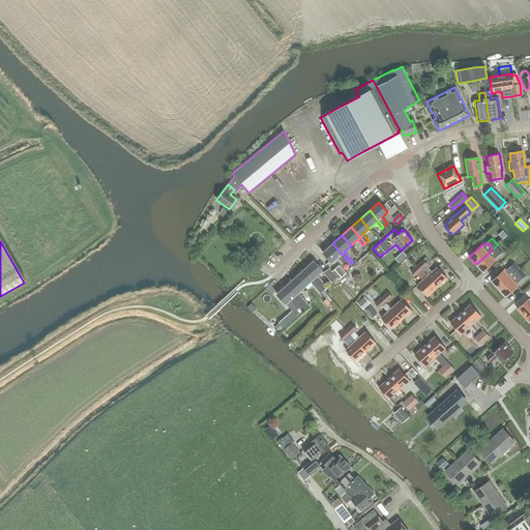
[(349,266),(351,264),(332,243),(323,253),(332,262),(337,257),(343,263),(345,261),(349,266)]
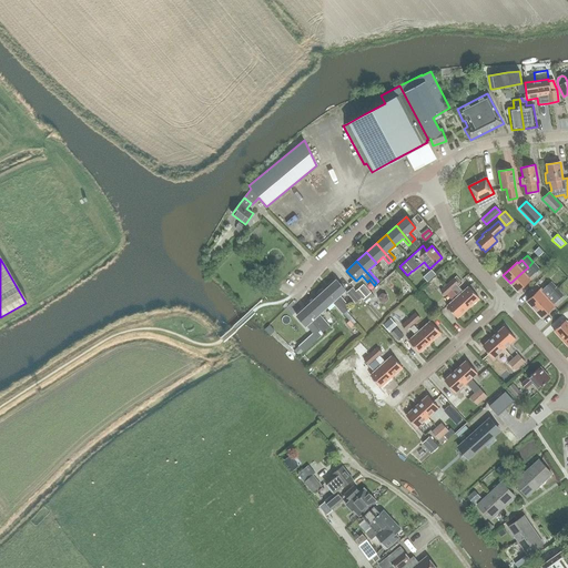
[(531,279),(529,276),(534,273),(534,274),(539,269),(533,262),(528,267),(524,271),(510,283),(517,291),(529,281),(529,280),(531,279)]
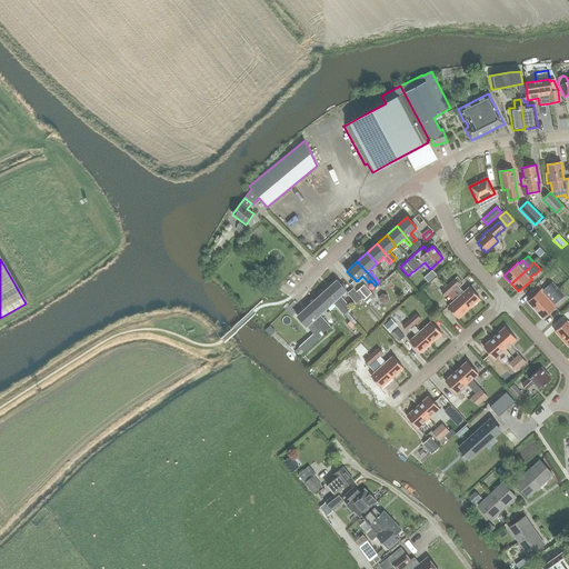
[(347,310),(351,307),(340,296),(347,290),(338,279),(328,288),(347,310)]
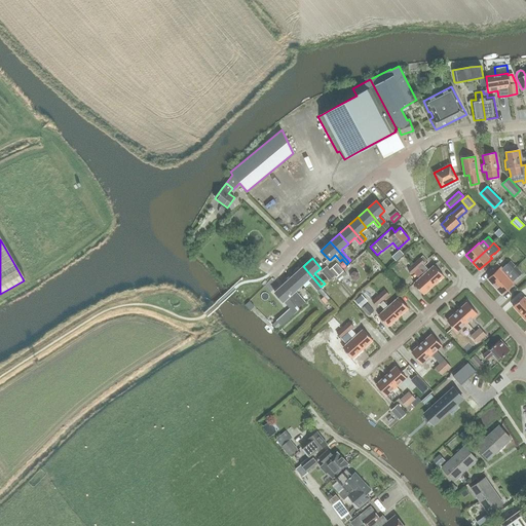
[(434,265),(427,271),(422,265),(424,263),(420,258),(414,263),(418,268),(423,274),(434,286),(444,276),(434,265)]
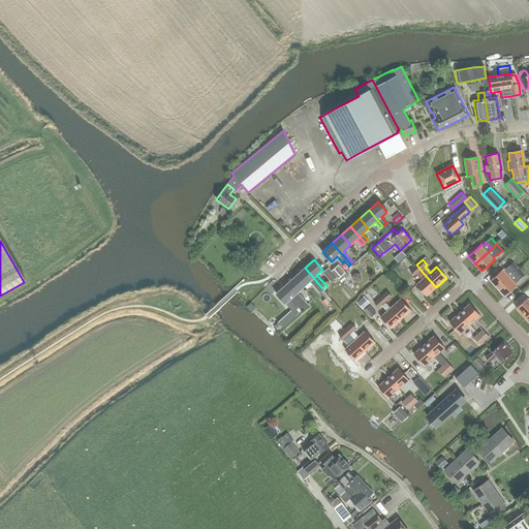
[(514,274),(519,269),(514,261),(507,267),(514,274)]
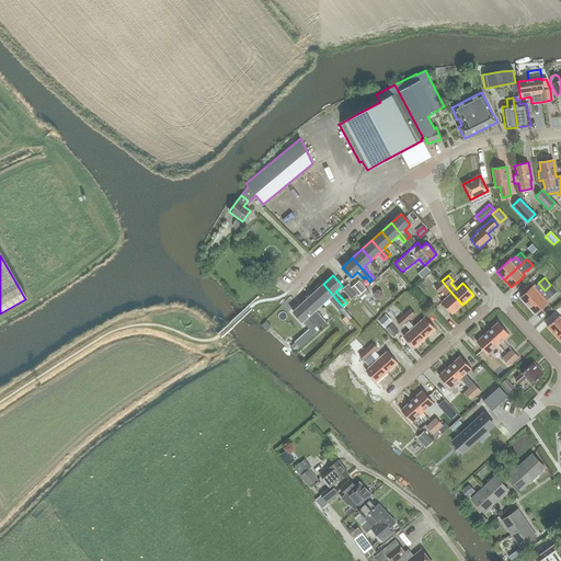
[(357,294),(356,295),(359,298),(365,294),(366,295),(369,293),(358,281),(351,287),(357,294)]
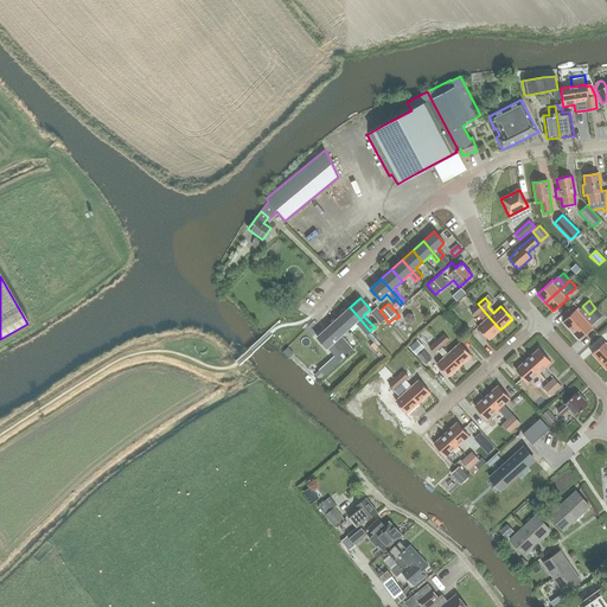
[(475,317),(483,310),(478,304),(470,311),(475,317)]
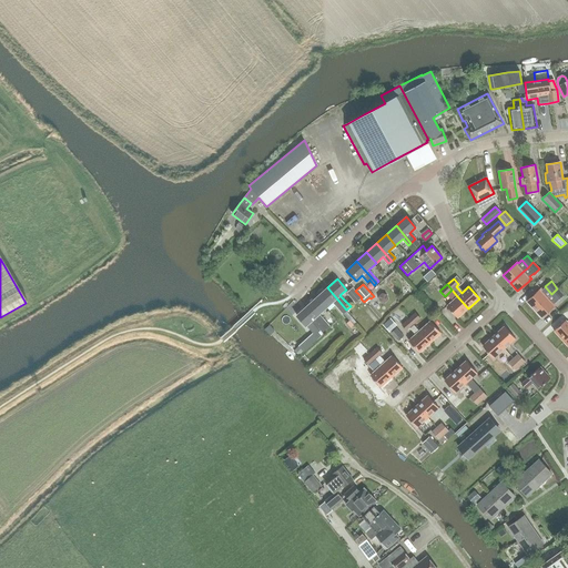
[(527,301),(534,310),(548,296),(551,294),(545,286),(541,290),(540,288),(538,290),(527,301)]
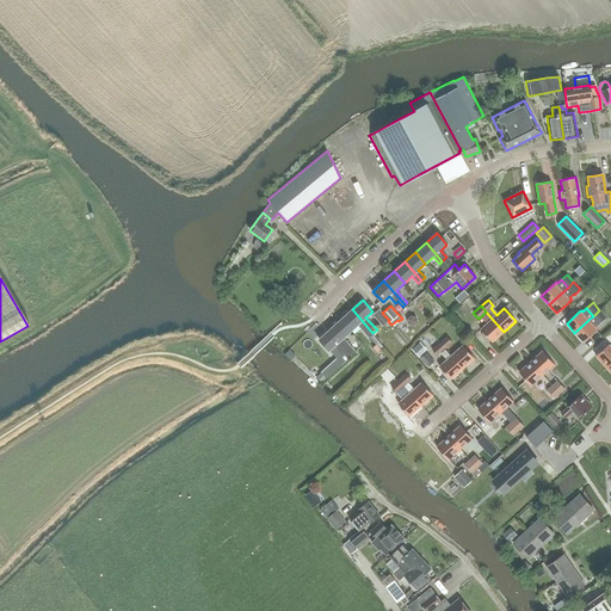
[(370,337),(372,333),(352,309),(341,319),(351,331),(358,323),(370,337)]
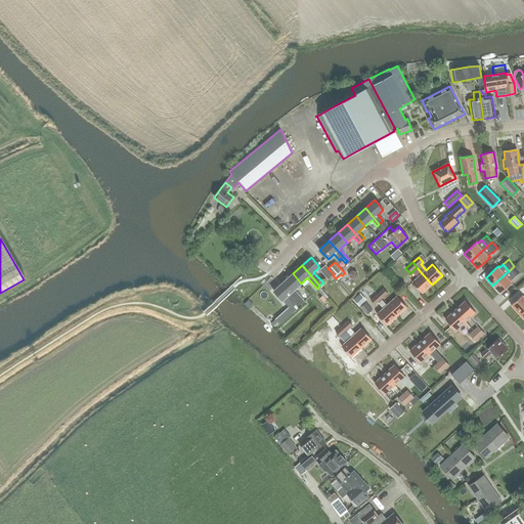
[(328,279),(333,275),(334,274),(328,268),(324,265),(319,270),(328,279)]
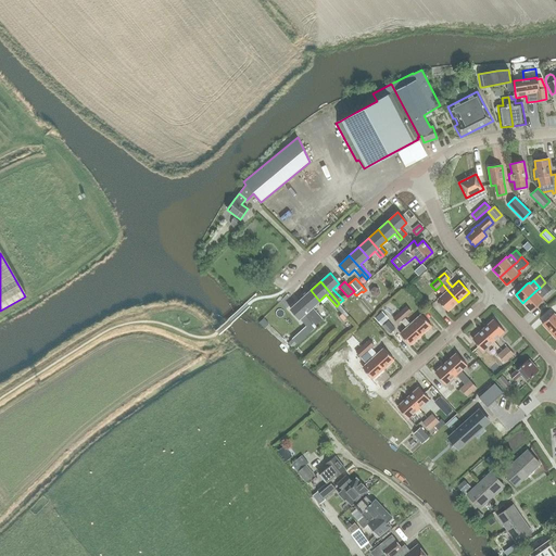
[(544,299),(542,297),(545,293),(552,289),(545,282),(540,288),(542,290),(539,293),(536,290),(522,303),(530,311),(542,301),(542,300),(544,299)]
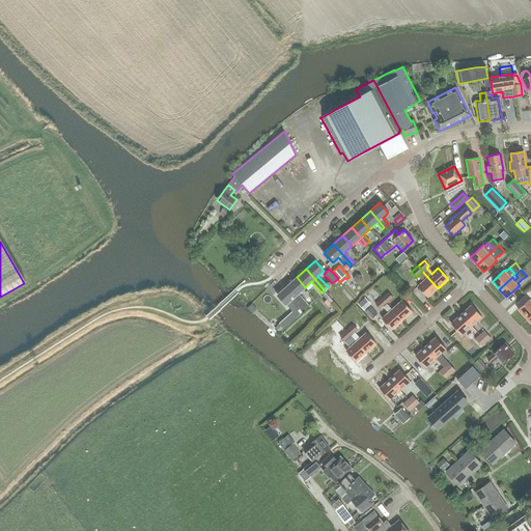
[(362,275),(357,274),(354,277),(355,282),(359,283),(363,280),(362,275)]
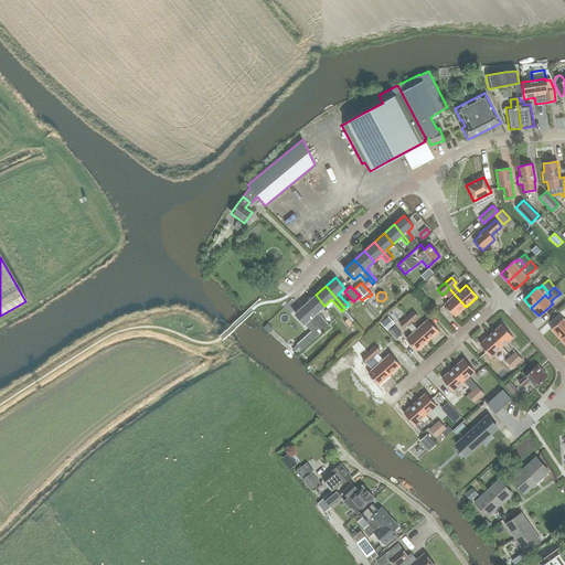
[(318,311),(324,306),(316,295),(306,304),(326,326),(328,323),(318,311)]
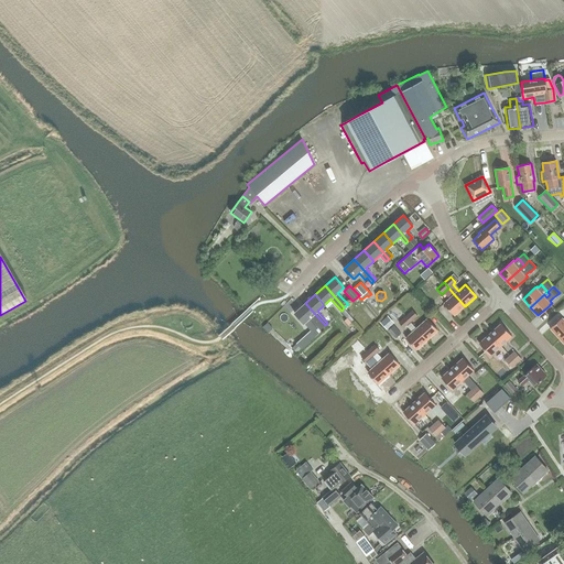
[(454,315),(465,306),(454,294),(444,304),(454,315)]
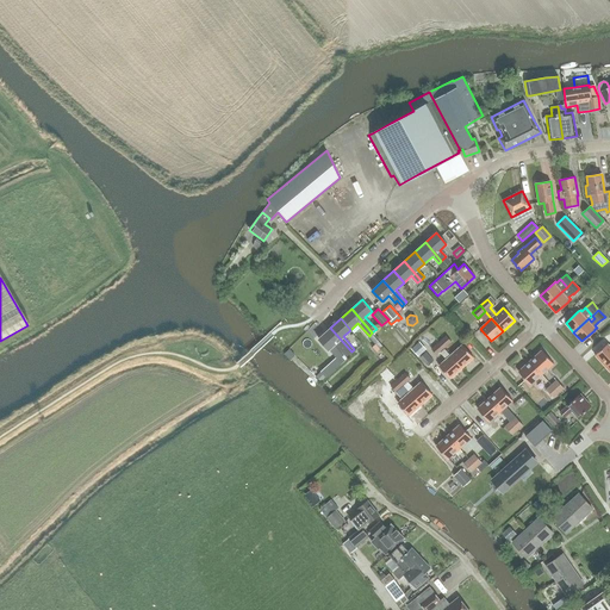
[(347,355),(352,352),(330,328),(319,337),(330,349),(336,343),(347,355)]
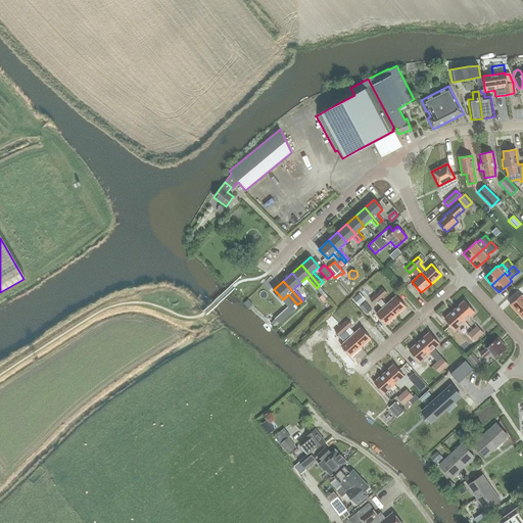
[(381,299),(387,293),(382,288),(376,293),(381,299)]
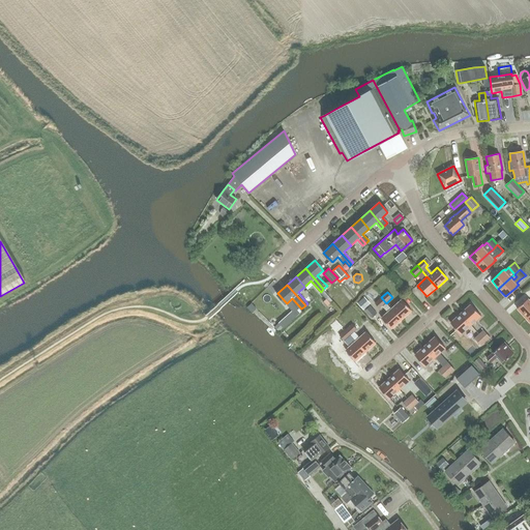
[(386,303),(381,297),(374,303),(379,308),(382,305),(386,303)]
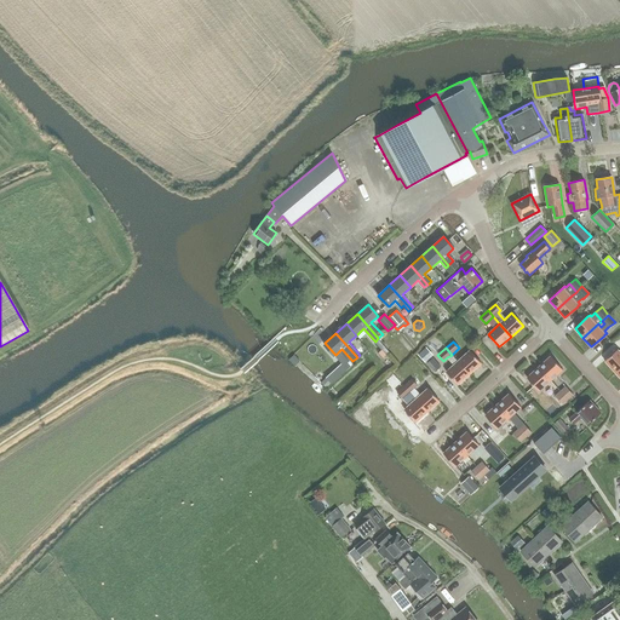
[(342,362),(326,378),(331,383),(332,382),(333,383),(345,372),(355,362),(352,361),(342,349),(336,355),(342,362)]
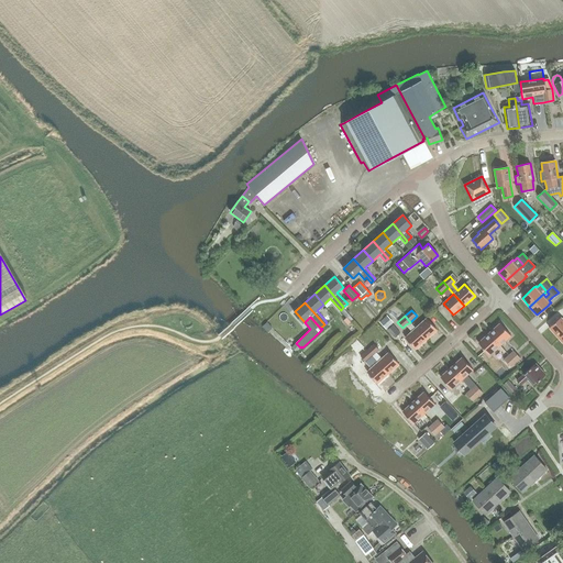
[(559,339),(562,334),(562,320),(561,318),(549,328),(559,339)]
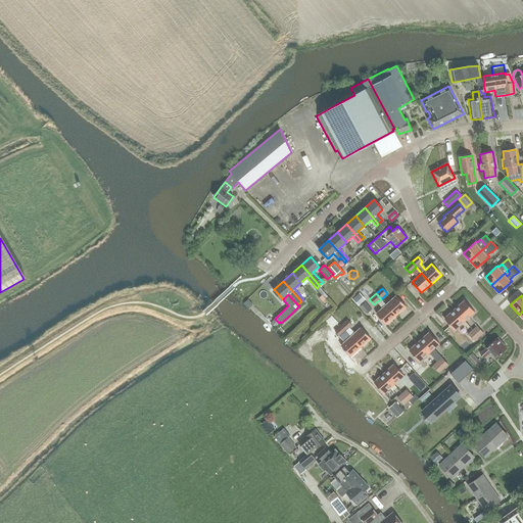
[(395,316),(406,306),(396,296),(386,304),(395,316)]
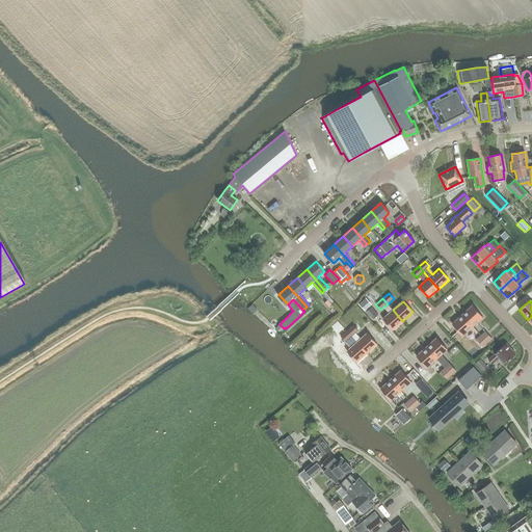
[(392,330),(402,321),(393,310),(388,304),(383,307),(390,313),(382,319),(392,330)]
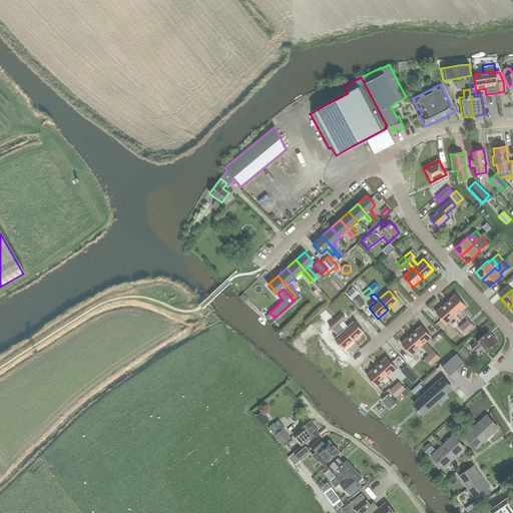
[(365,304),(358,296),(353,301),(360,308),(365,304)]
